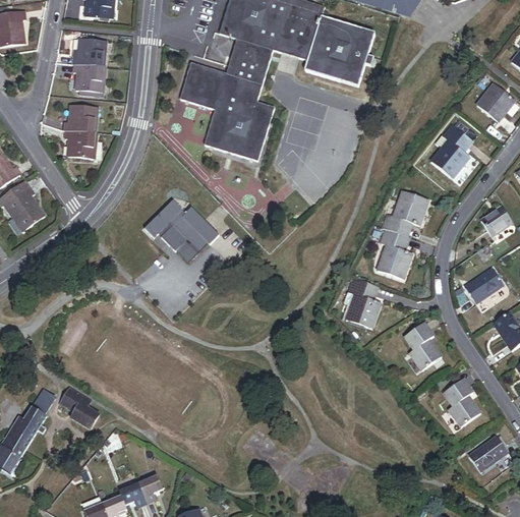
[(113,7),(113,0),(88,0),(87,3),(84,3),(83,15),(109,17),(110,6),(113,7)]
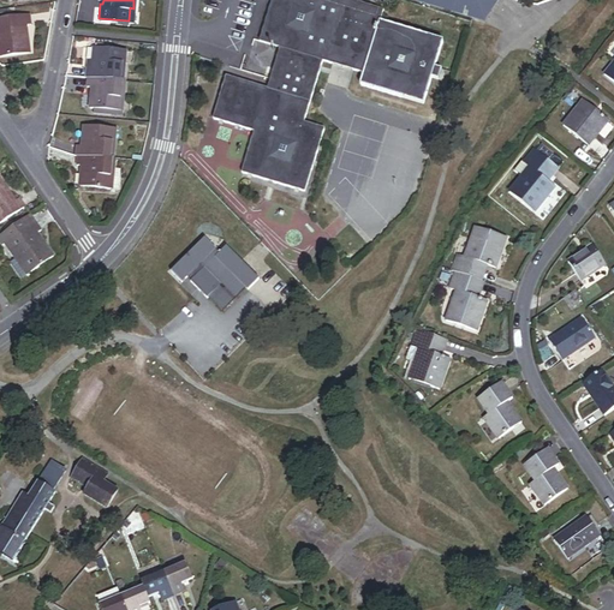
[(382,6),(362,0),(269,0),(257,37),(279,45),(266,84),(225,71),(212,114),(254,127),(240,168),(303,187),(322,124),(303,118),(322,58),(363,70),(359,81),(422,100),(430,73),(434,63),(441,36),(379,17),(382,6)]
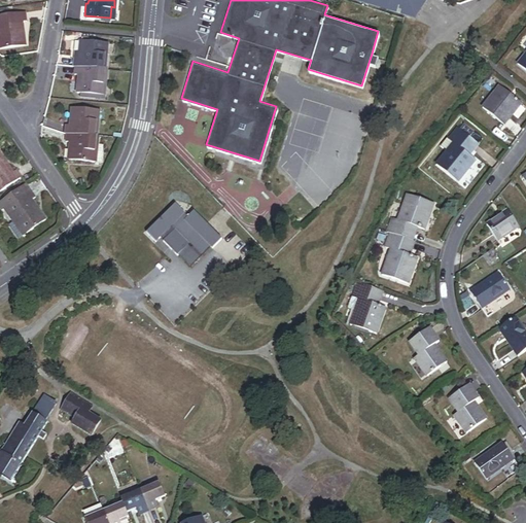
[(355,0),(412,18),(423,0),(355,0)]
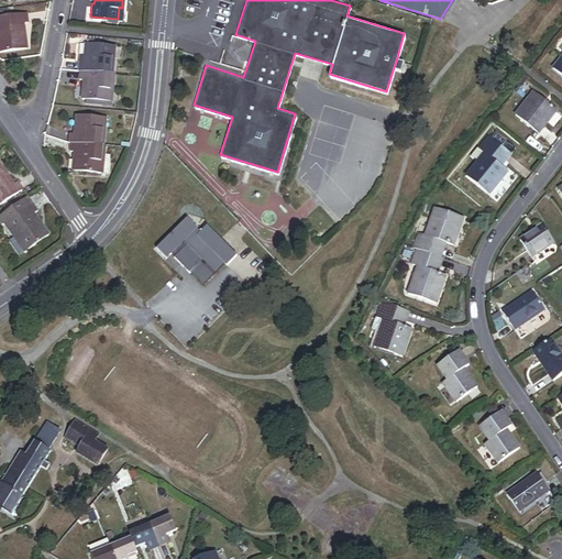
[(25,10),(0,13),(0,50),(28,45),(23,19),(28,19),(25,10)]
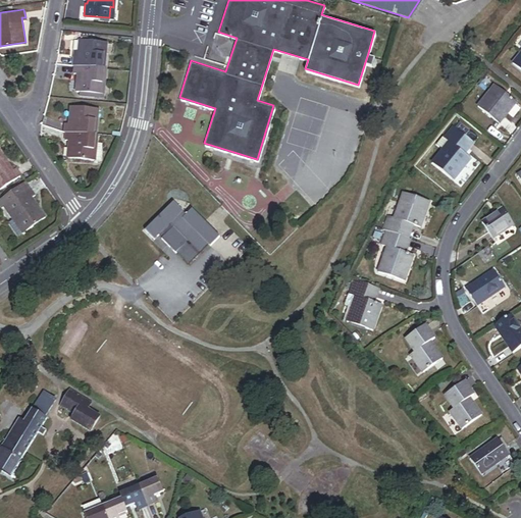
[(104,65),(105,51),(106,51),(106,40),(98,39),(80,38),(79,38),(77,48),(72,47),(71,55),(70,63),(72,63),(104,65)]
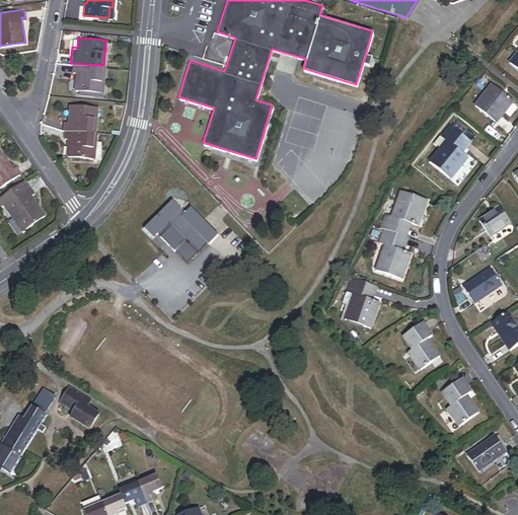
[(517,48),(509,60),(517,67),(517,48)]
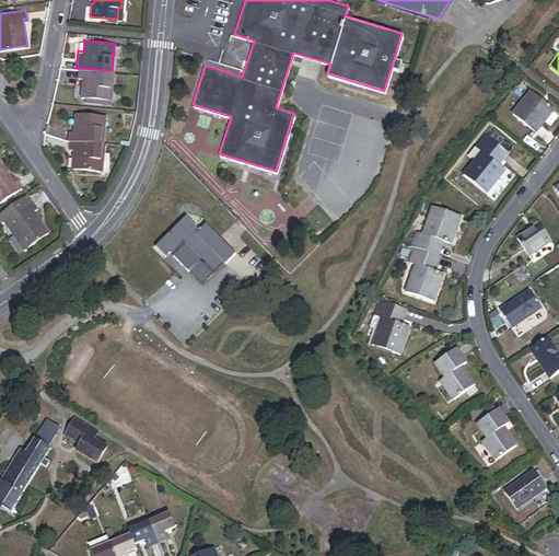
[(395,57),(392,67),(397,69),(400,59),(395,57)]
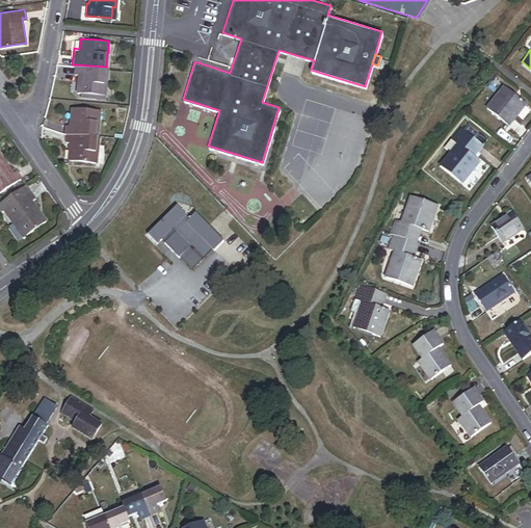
[(106,82),(107,68),(106,67),(74,64),(73,73),(79,73),(79,78),(76,78),(75,90),(78,91),(102,94),(103,82),(106,82)]
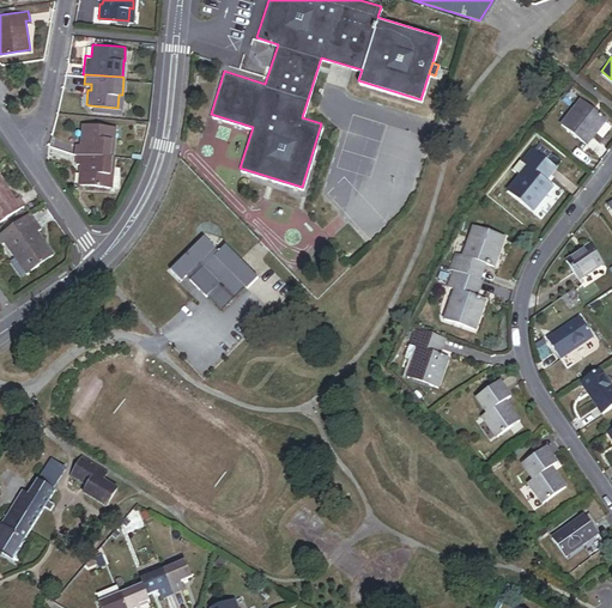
[(585,141),(605,116),(581,97),(561,122),(585,141)]
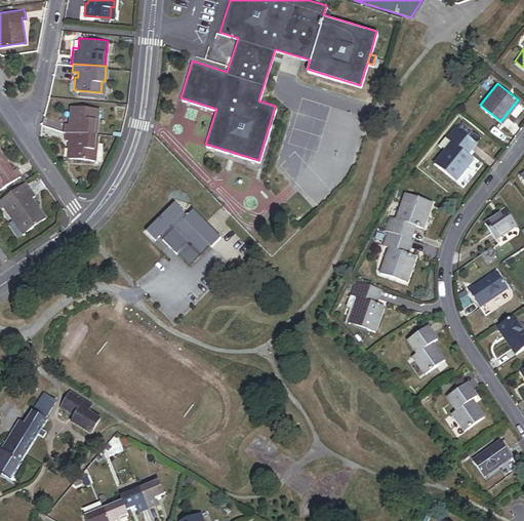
[(95,132),(96,117),(94,117),(95,107),(70,105),(69,116),(70,116),(70,122),(64,121),(63,129),(65,129),(65,130),(95,132)]
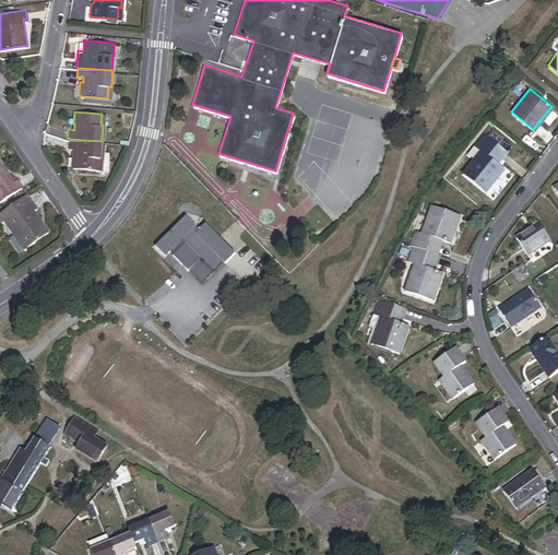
[(501,136),(490,126),(485,132),(496,142),(501,136)]
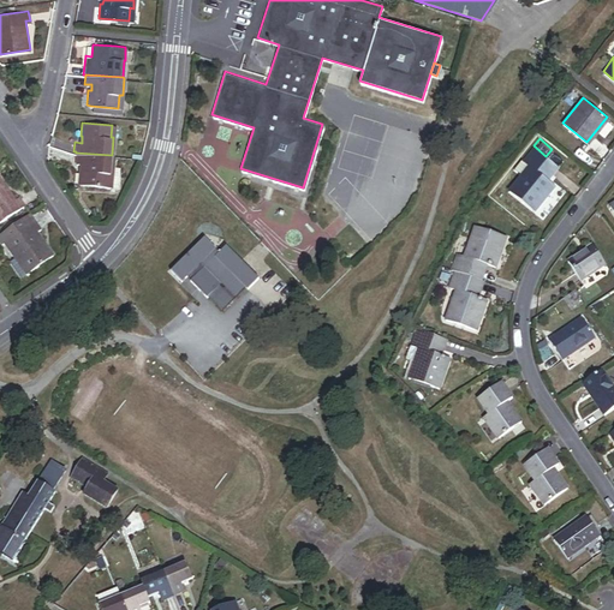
[(520,172),(507,189),(532,209),(553,183),(546,177),(556,165),(546,156),(534,145),(532,145),(523,159),(529,162),(520,172)]
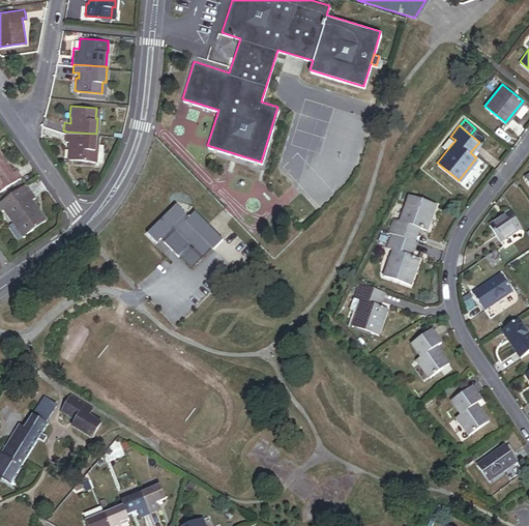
[(97,142),(97,134),(96,134),(65,132),(64,139),(70,140),(70,145),(68,146),(67,157),(93,159),(94,149),(96,149),(97,142)]
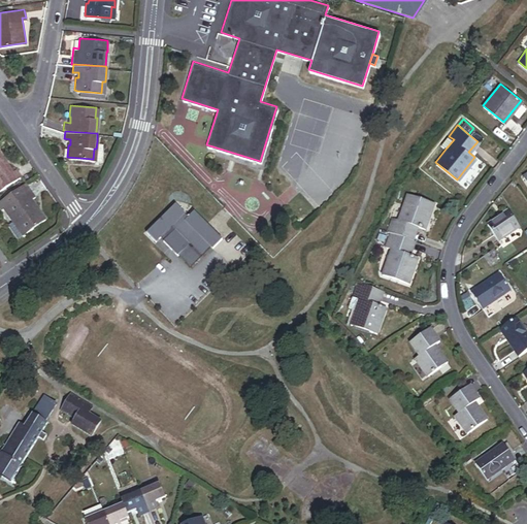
[(441,144),(447,148),(454,139),(449,136),(441,144)]
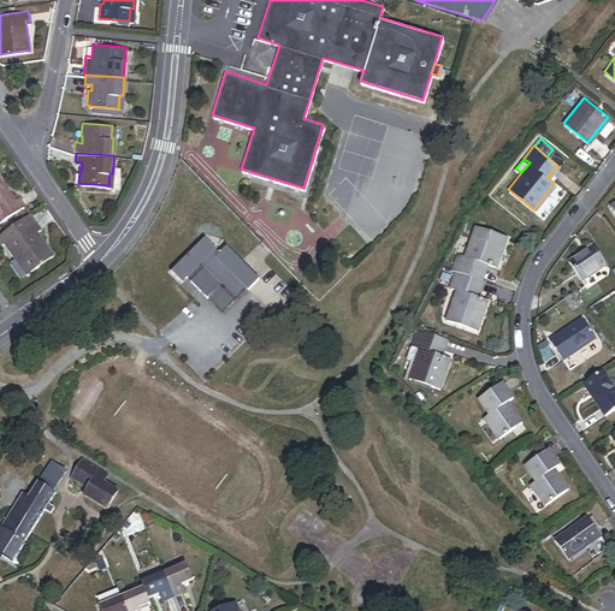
[(112,173),(110,173),(108,185),(118,187),(120,166),(113,165),(112,173)]
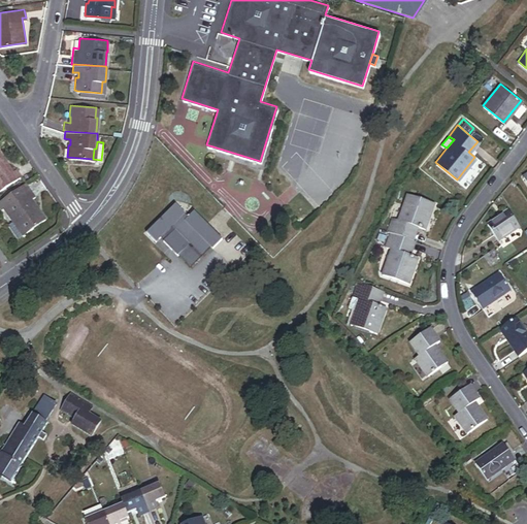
[(0,188),(21,174),(15,167),(12,169),(0,152),(0,188)]
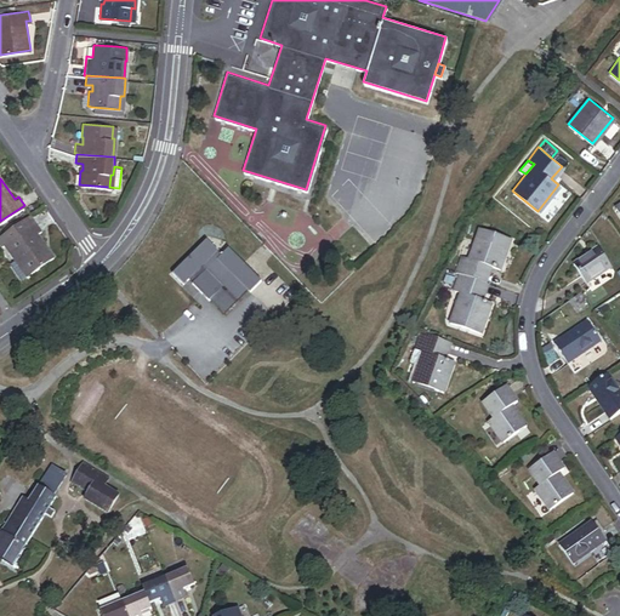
[(34,221),(4,241),(15,257),(17,256),(29,272),(53,255),(37,232),(40,228),(34,221)]
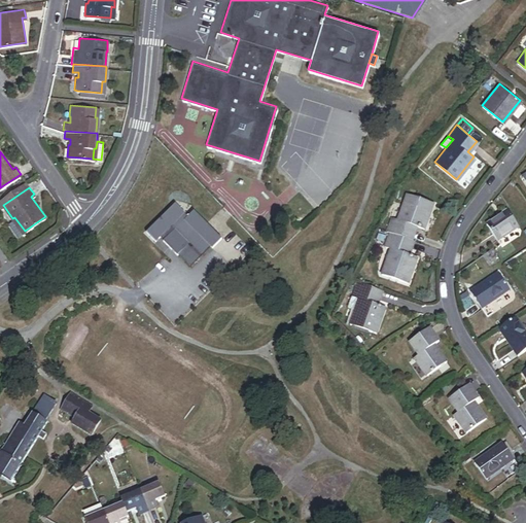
[(423,227),(432,201),(406,192),(396,217),(391,215),(386,229),(389,230),(411,238),(416,224),(423,227)]
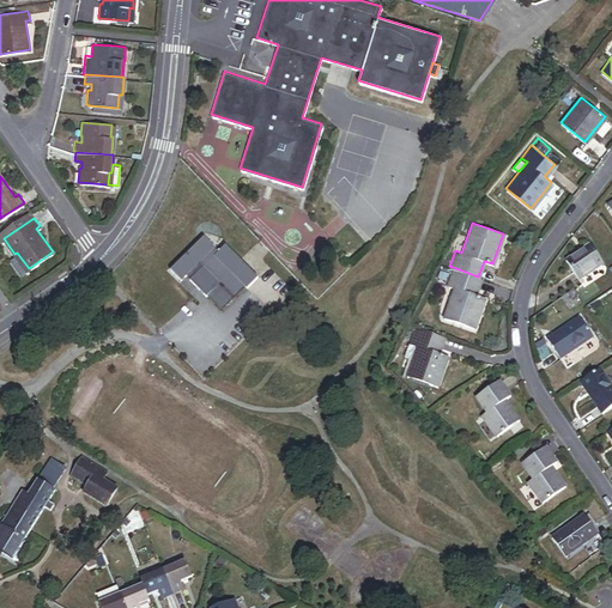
[(266,283),(222,237),(181,278),(200,298),(222,278),(246,302),(266,283)]
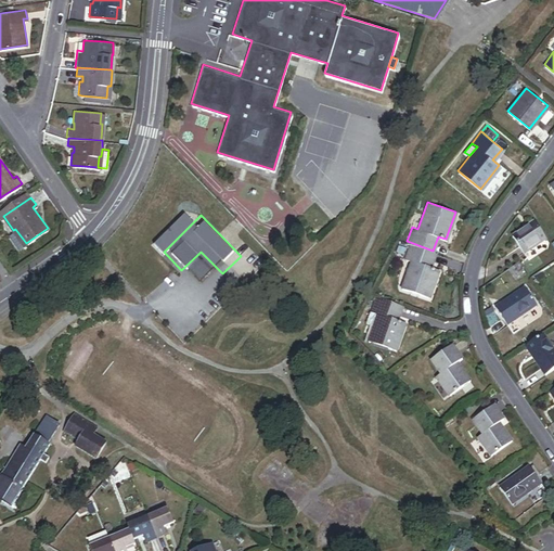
[(533,218),(511,233),(523,252),(545,236),(533,218)]
